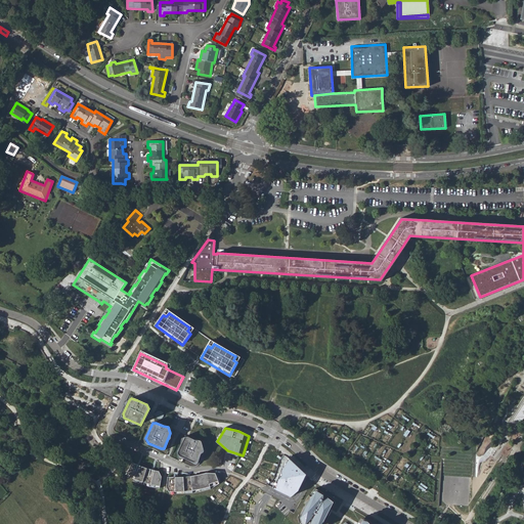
[(178,454),(181,456),(193,462),(197,462),(201,453),(203,446),(201,440),(194,440),(191,438),(186,436),(178,454)]
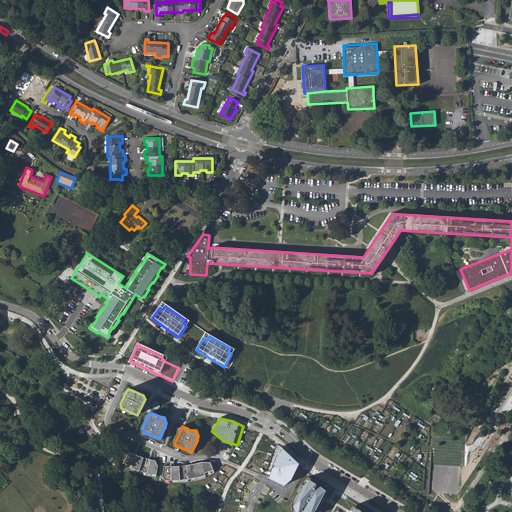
[(299,464),(278,444),(262,475),(282,484),(287,486),(299,464)]
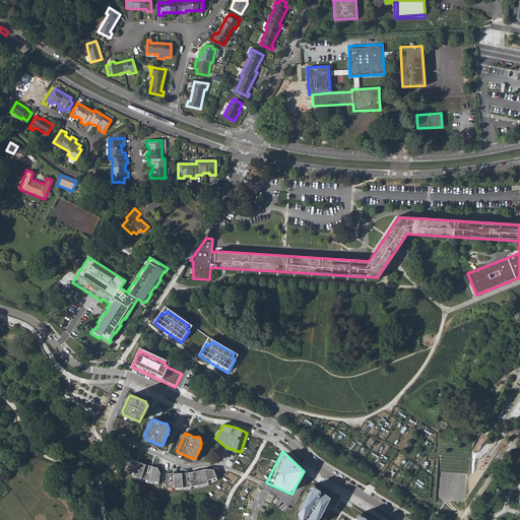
[(126,470),(132,477),(149,482),(159,484),(161,472),(158,467),(154,466),(139,461),(132,458),(126,470)]
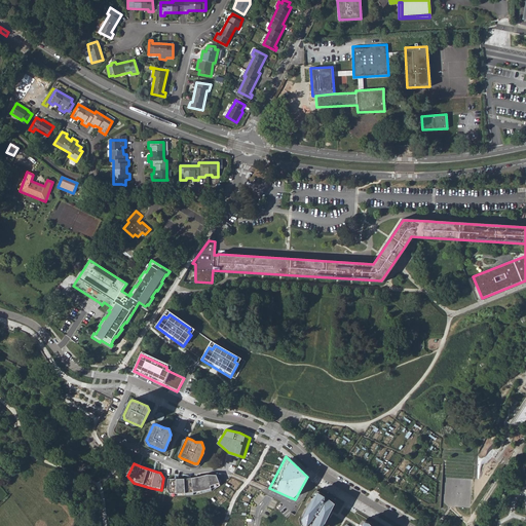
[(192,478),(170,478),(168,488),(171,496),(187,496),(213,491),(221,484),(217,475),(207,474),(192,478)]
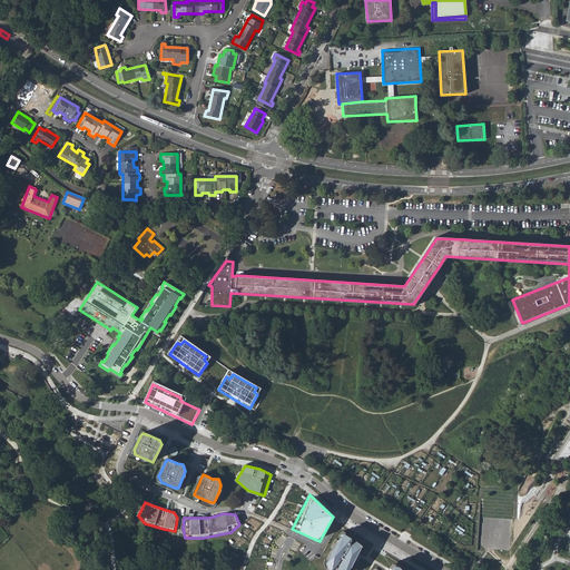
[(366,546),(346,532),(328,561),(332,569),(331,569),(353,569),(354,569),(366,546)]
